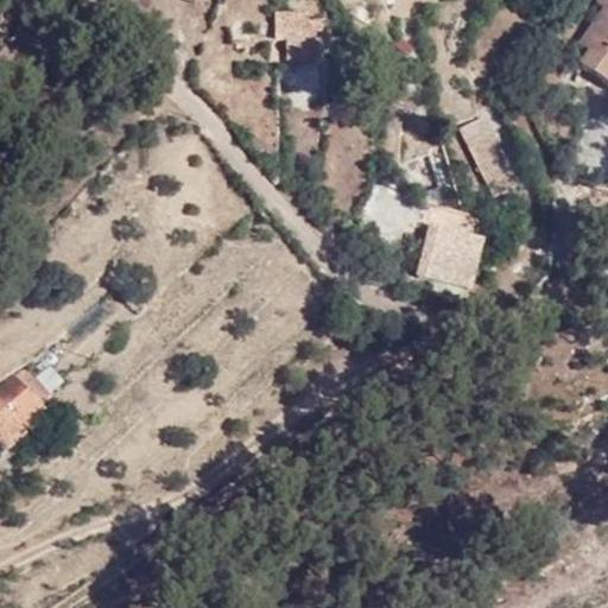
[(607,0),(593,0),(589,6),(596,12),(581,33),(590,40),(581,54),(571,64),(603,87),(607,80),(607,0)]
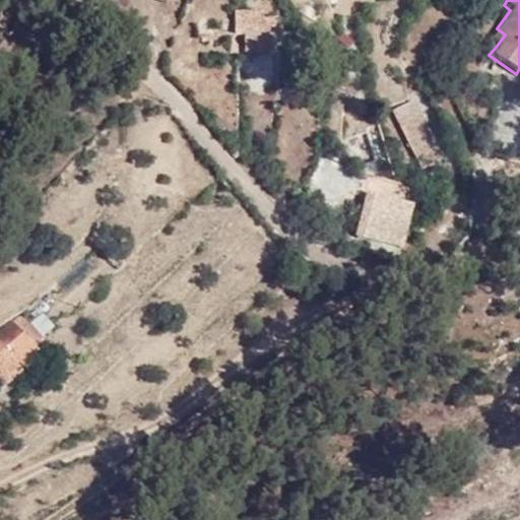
[(254,25),(254,2),(228,3),(226,25),(254,25)]
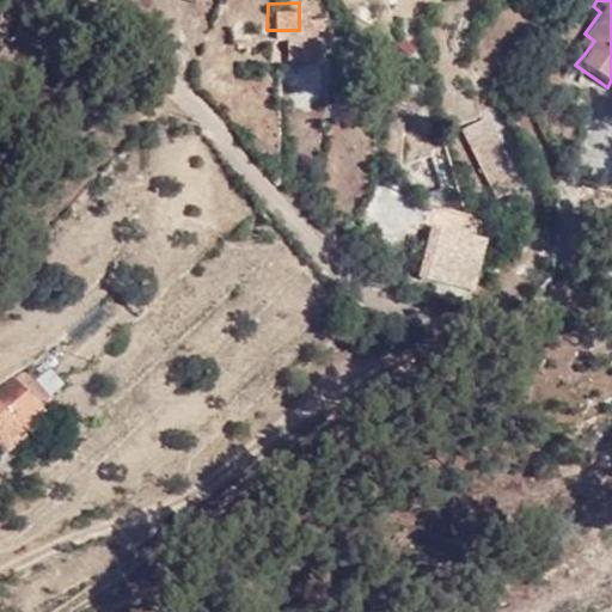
[(594,41),(585,34),(575,47),(585,54),(594,41)]
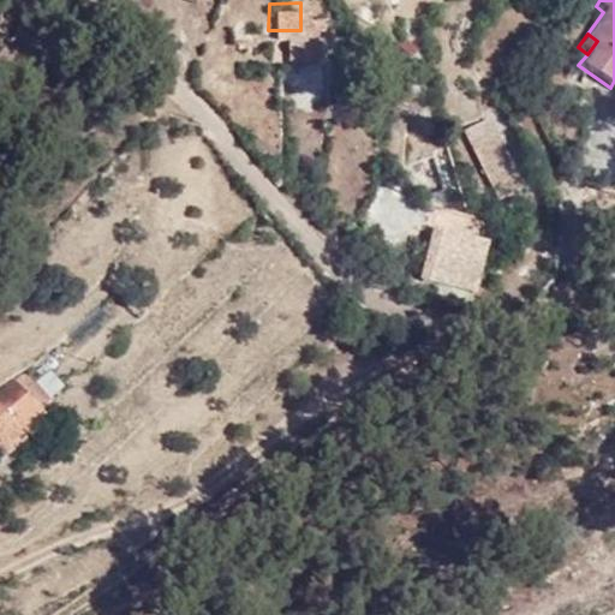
[(460,125),(494,203),(526,189),(493,111),(460,125)]
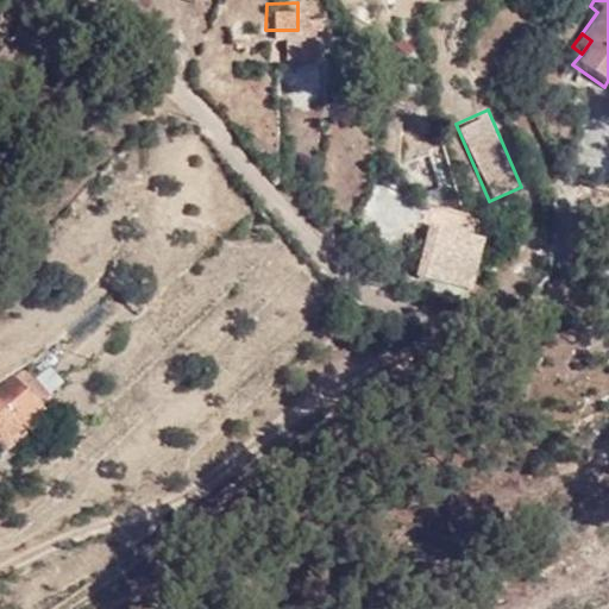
[(445,283),(454,233),(426,228),(419,278),(445,283)]
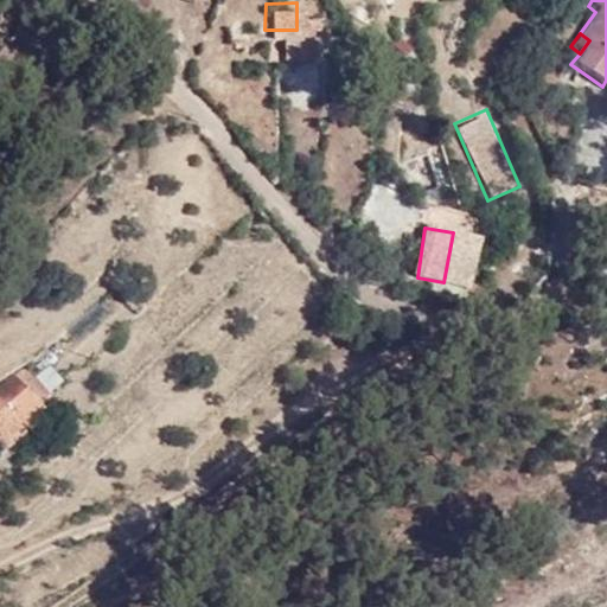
[(468,236),(453,232),(443,282),(461,286),(468,236)]
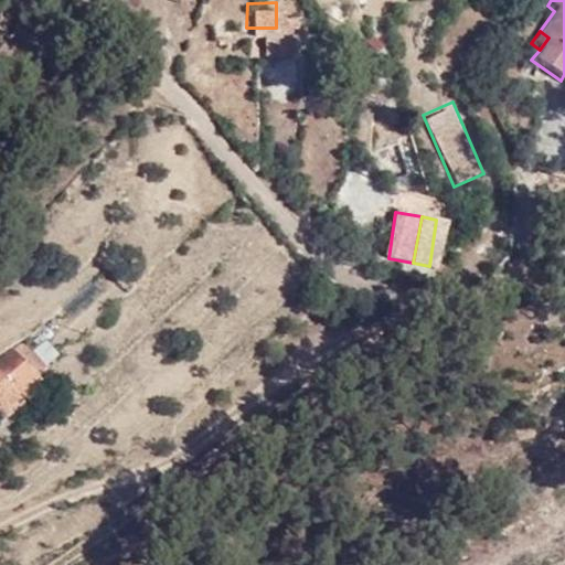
[(33,351),(46,366),(60,355),(46,339),(33,351)]
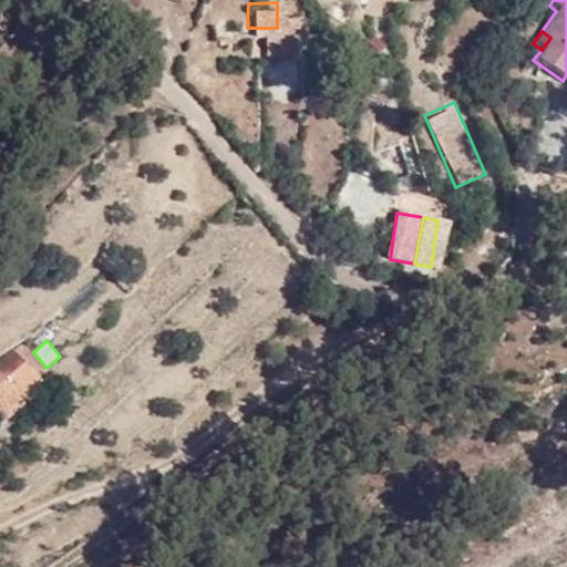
[(0,416),(3,421),(45,387),(37,375),(47,368),(33,352),(27,344),(17,353),(13,349),(0,360),(0,416)]
